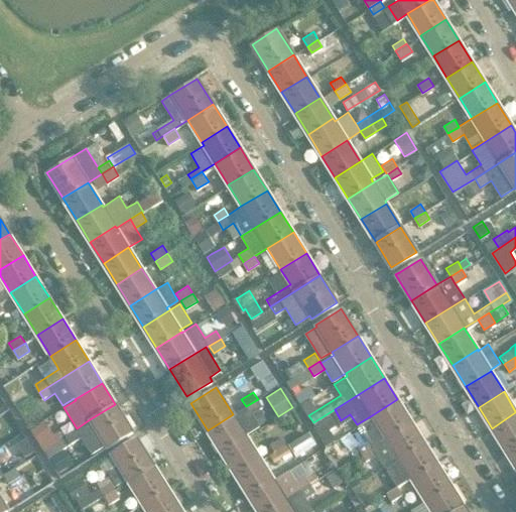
[(259,425),(252,414),(263,407),(258,399),(246,406),(233,414),(208,430),(222,452),(246,436),(245,434),(259,425)]
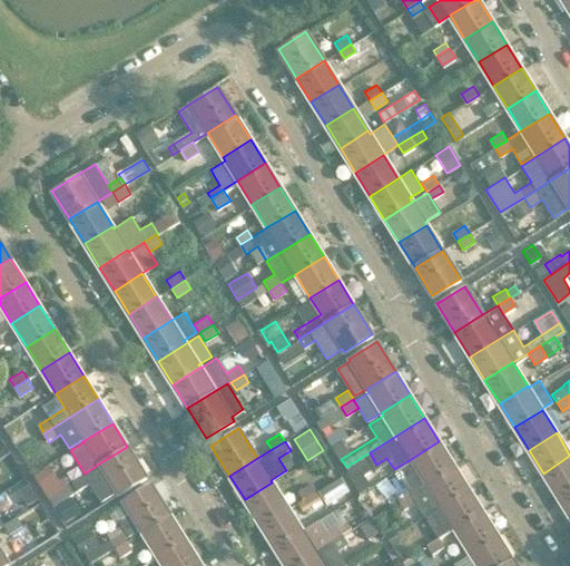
[(453,465),(439,441),(411,459),(425,482),(453,465)]
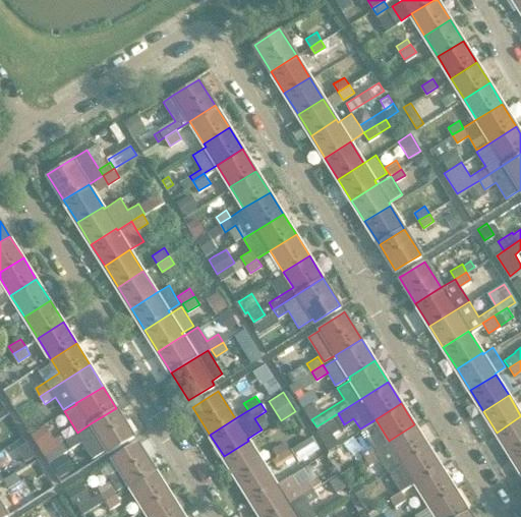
[(133,435),(116,408),(91,423),(77,433),(65,440),(70,448),(80,441),(92,458),(106,448),(108,451),(133,435)]
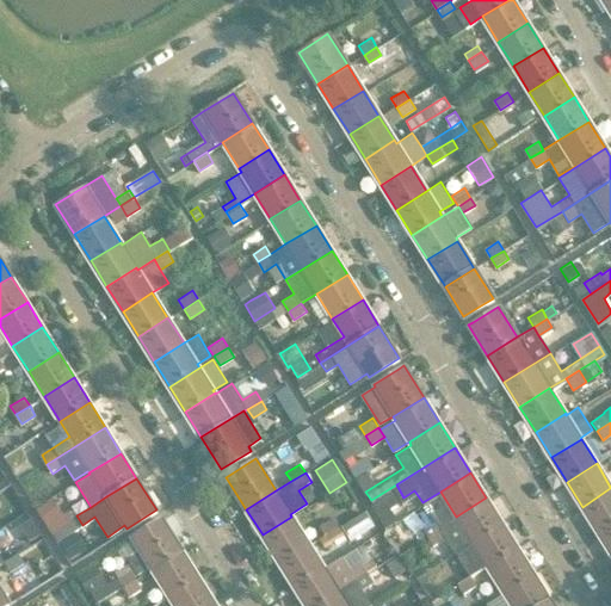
[(610,523),(610,488),(582,507),(598,532),(610,523)]
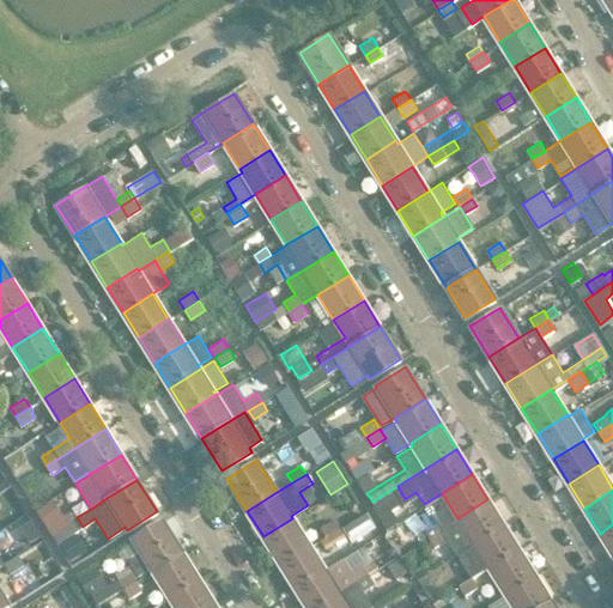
[(52,498),(36,509),(52,533),(73,520),(67,511),(62,515),(52,498)]
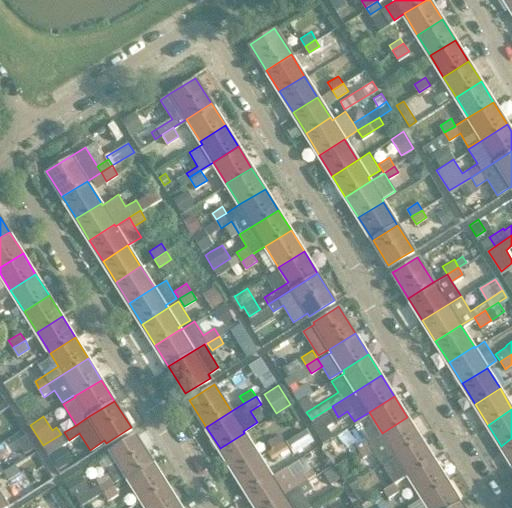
[(382,433),(369,441),(370,442),(374,449),(383,462),(421,439),(407,417),(382,433)]
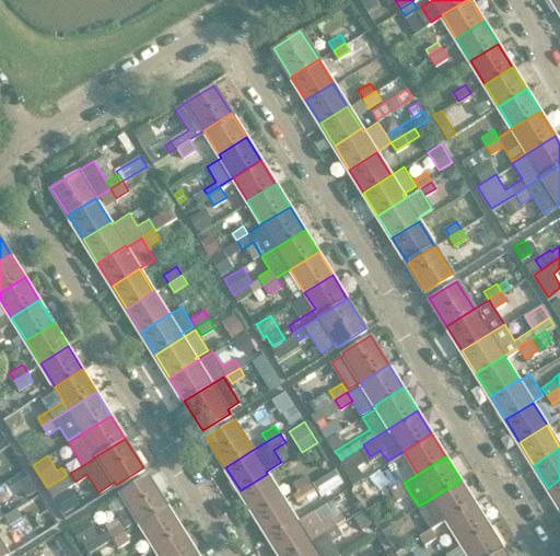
[(28,467),(0,483),(0,502),(2,506),(38,487),(28,467)]
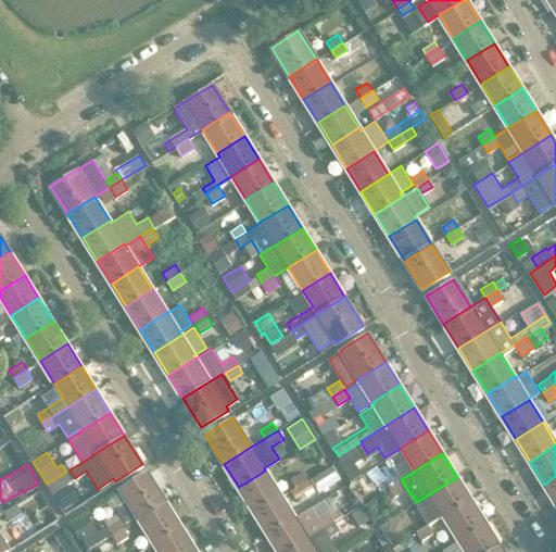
[(316,491),(339,476),(332,466),(310,480),(316,491)]
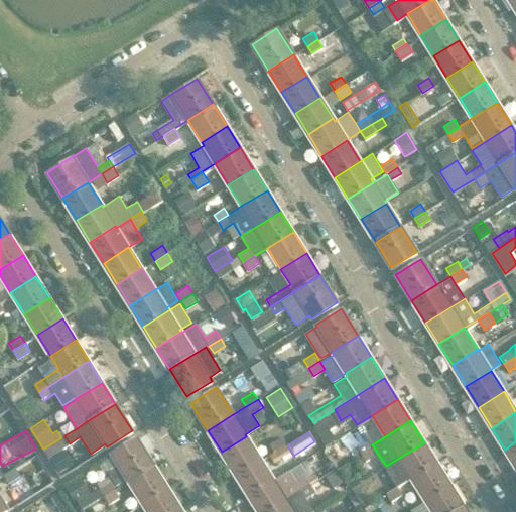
[(246,436),(222,452),(234,473),(259,457),(246,436)]
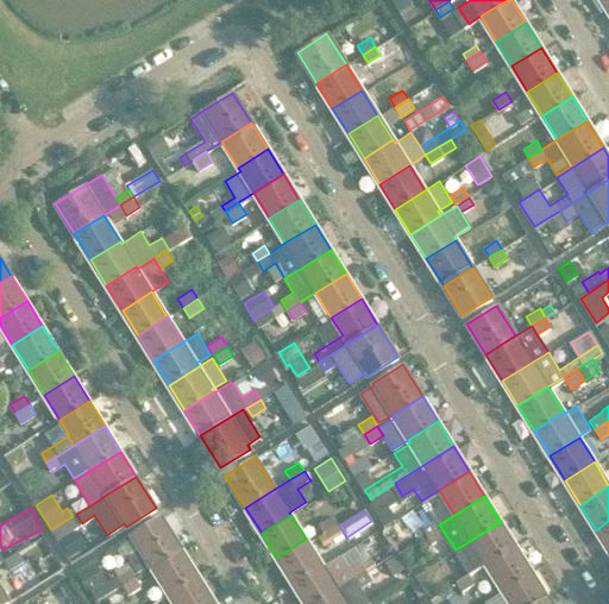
[(332,515),(318,524),(324,533),(338,523),(332,515)]
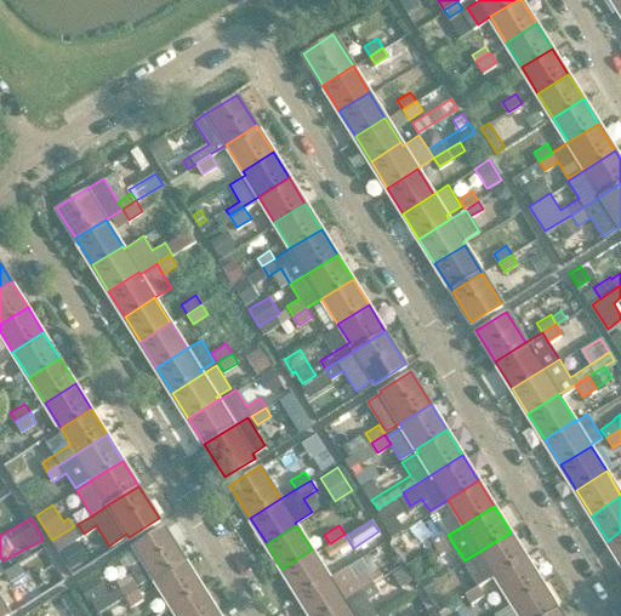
[(184,559),(164,526),(134,546),(135,548),(121,557),(138,583),(152,576),(154,579),(184,559)]
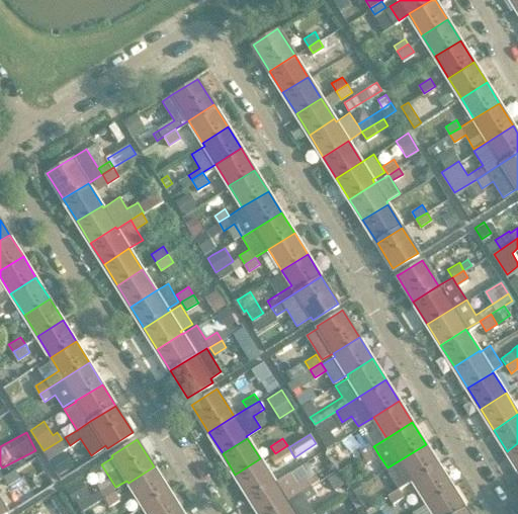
[(373,446),(369,440),(358,447),(363,454),(374,447),(373,446)]
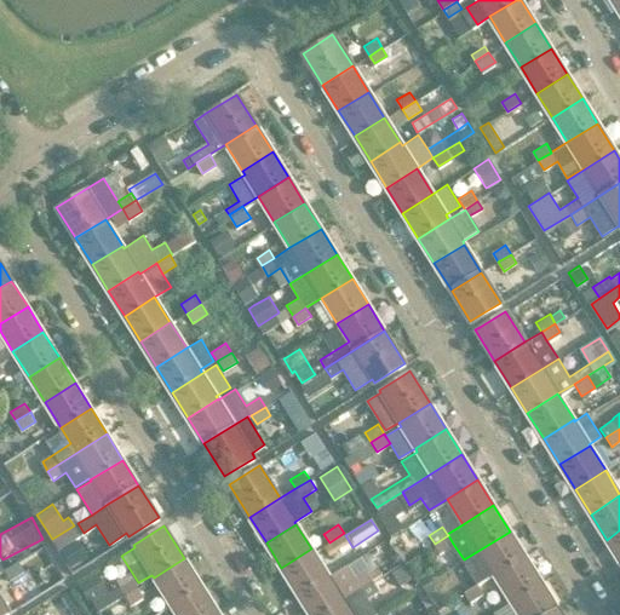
[(619,530),(607,540),(619,561),(619,530)]
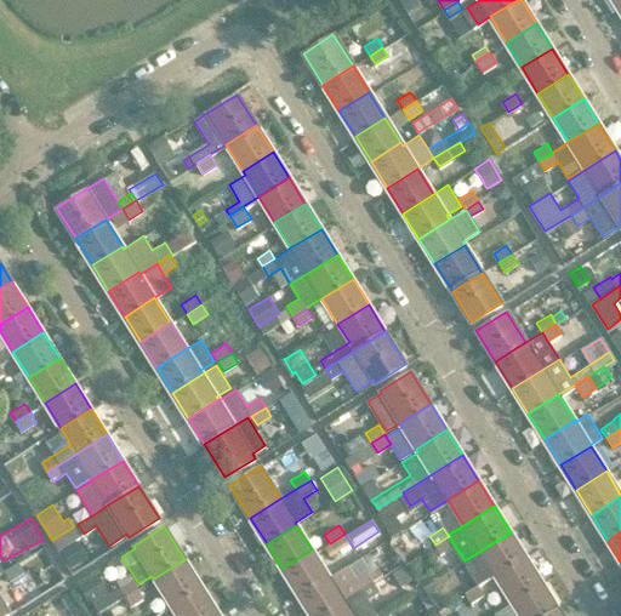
[(511,532),(465,560),(479,586),(496,576),(527,557),(511,532)]
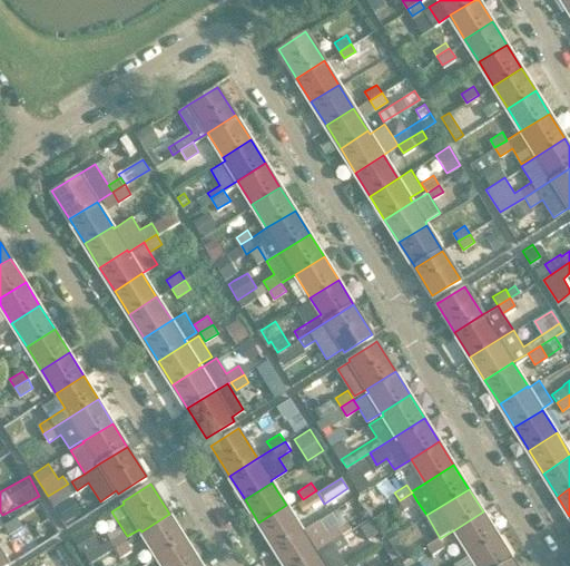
[(316,490),(303,499),(307,507),(321,499),(316,490)]
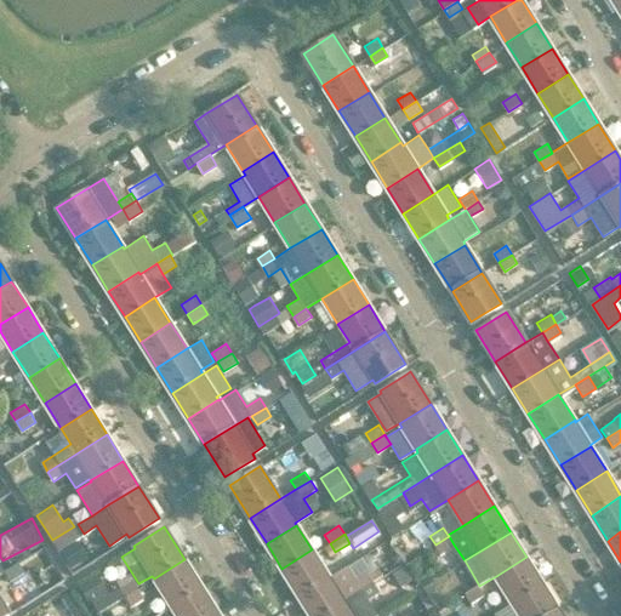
[(454,545),(449,536),(436,545),(440,553),(454,545)]
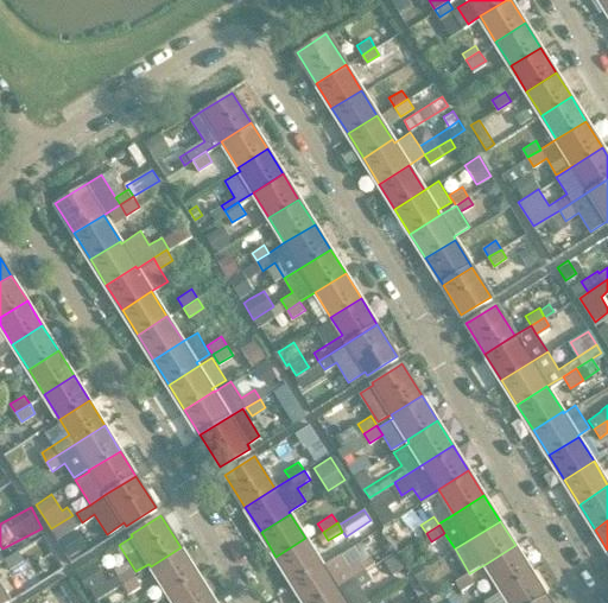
[(305,538),(276,557),(291,582),(321,563),(305,538)]
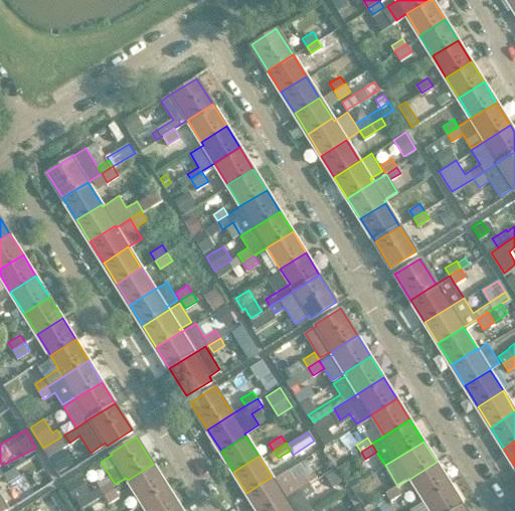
[(450,484),(437,462),(411,478),(424,499),(450,484)]
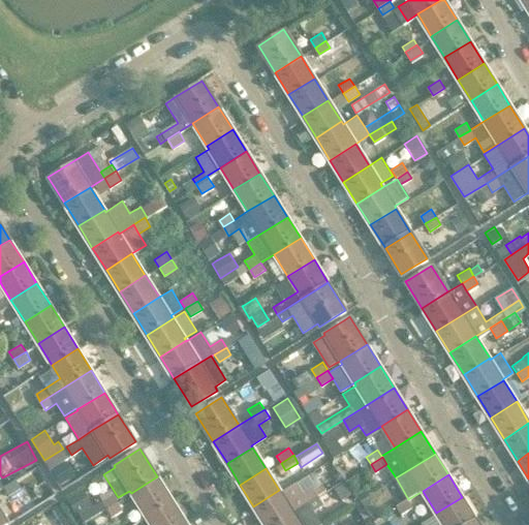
[(157,476),(131,493),(145,515),(170,498),(157,476)]
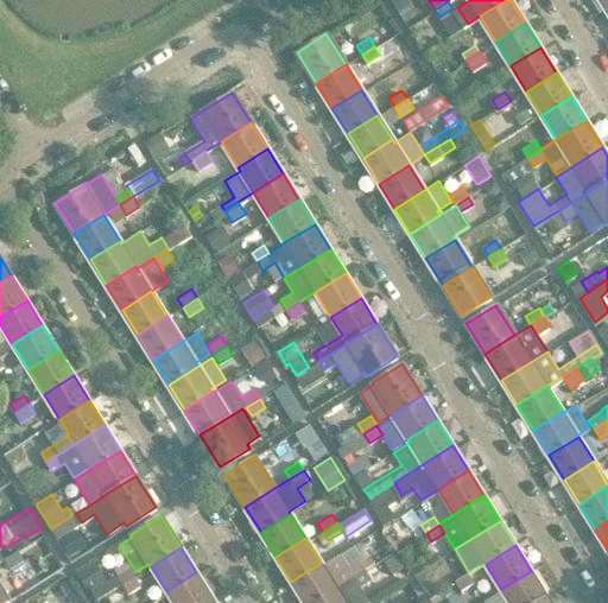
[(6,557),(5,558),(10,566),(24,558),(18,550),(6,557)]
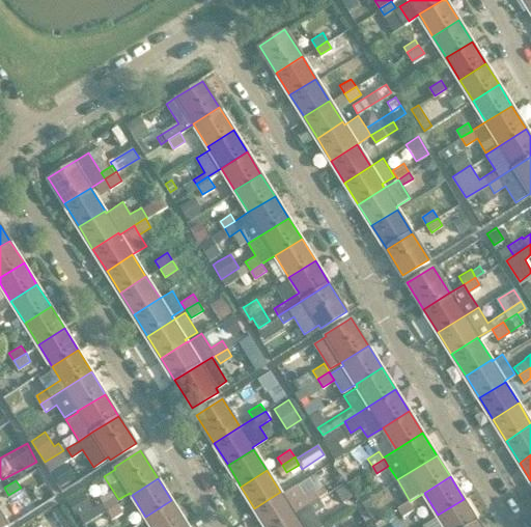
[(266,526),(272,526),(319,497),(328,492),(323,483),(304,495),(296,482),(280,492),(254,508),(266,526)]
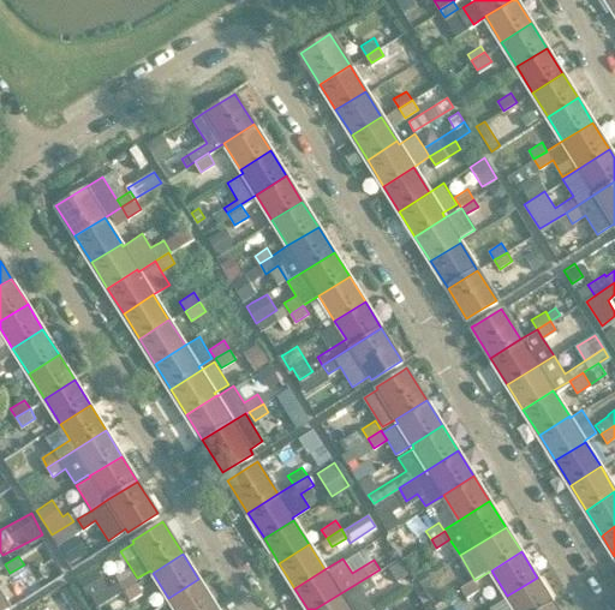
[(137,582),(131,574),(118,582),(118,581),(109,586),(105,585),(106,582),(96,568),(79,579),(89,594),(89,593),(97,606),(108,599),(137,582)]
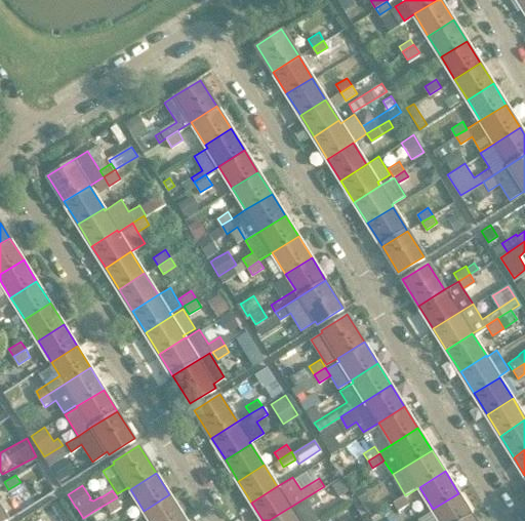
[(311,506),(321,498),(317,493),(316,491),(269,520),(316,520),(319,519),(311,506)]
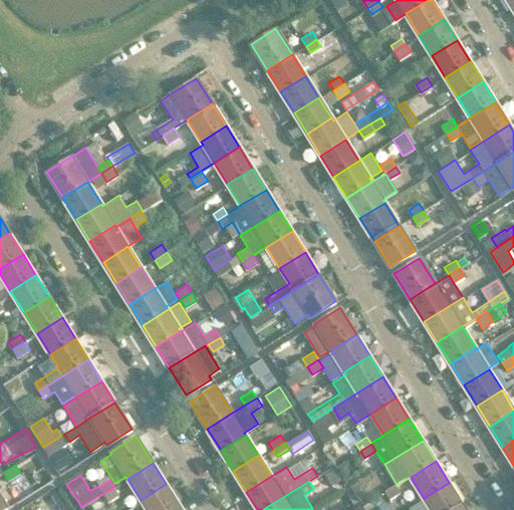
[(449,483),(424,498),(409,508),(410,509),(427,509),(430,508),(431,509),(452,509),(462,504),(449,483)]
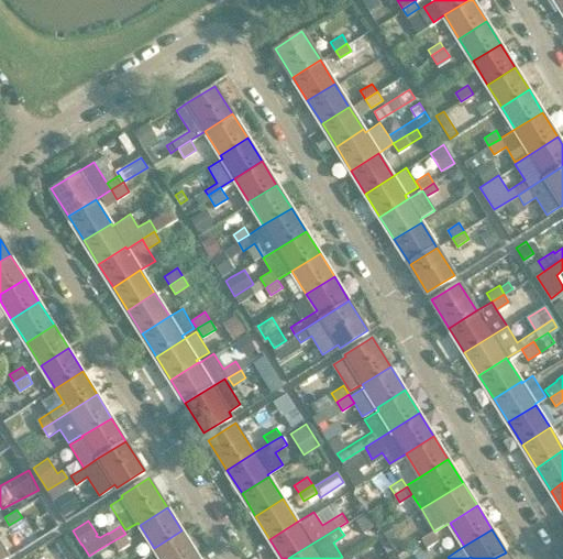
[(181,530),(154,548),(161,558),(187,558),(196,554),(181,530)]
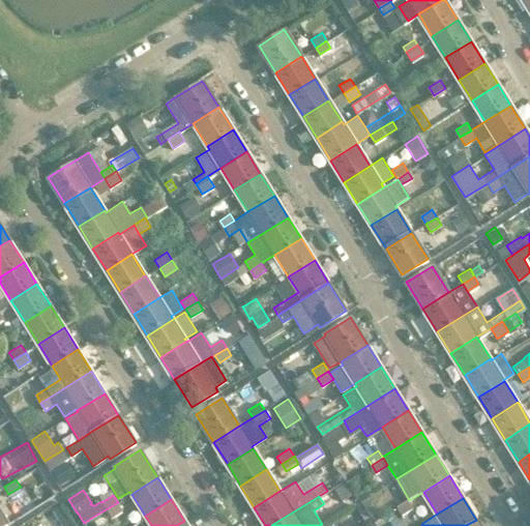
[(413,506),(409,500),(398,506),(402,514),(413,506)]
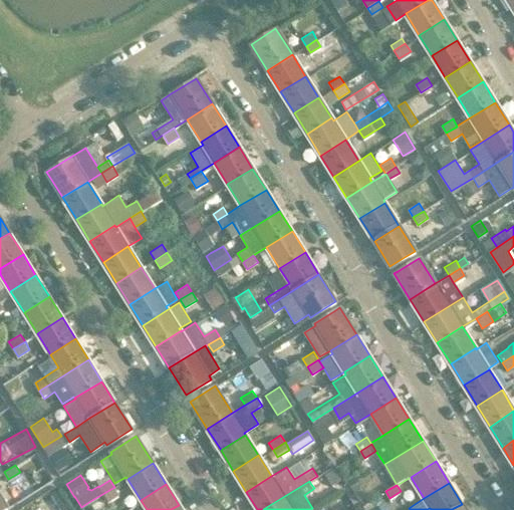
[(114,487),(103,494),(108,502),(119,495),(114,487)]
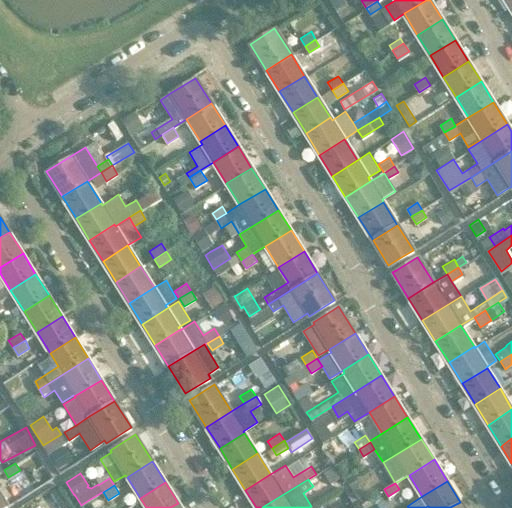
[(50,492),(60,507),(70,507),(58,487),(50,492)]
